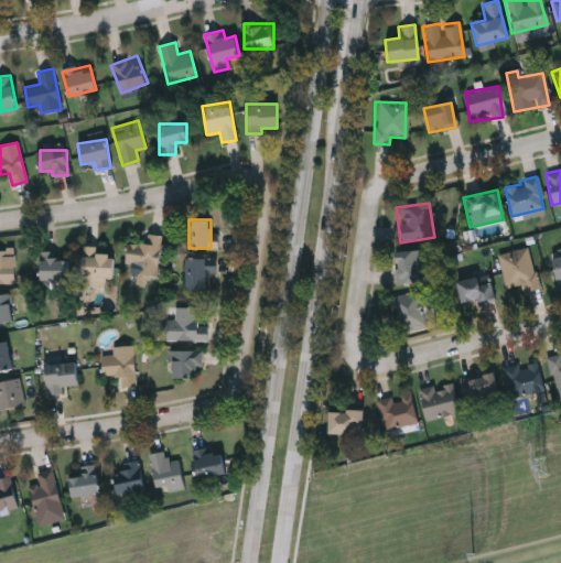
[(135,274),(135,264),(125,264),(127,244),(147,245),(148,234),(160,235),(158,275),(135,274)]
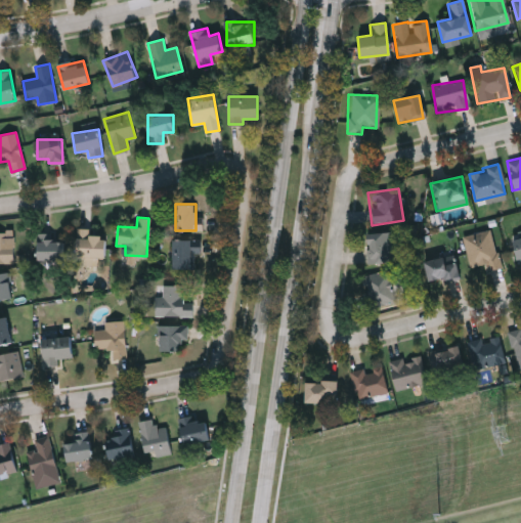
[(90,228),(90,234),(105,234),(105,258),(76,258),(76,228),(90,228)]
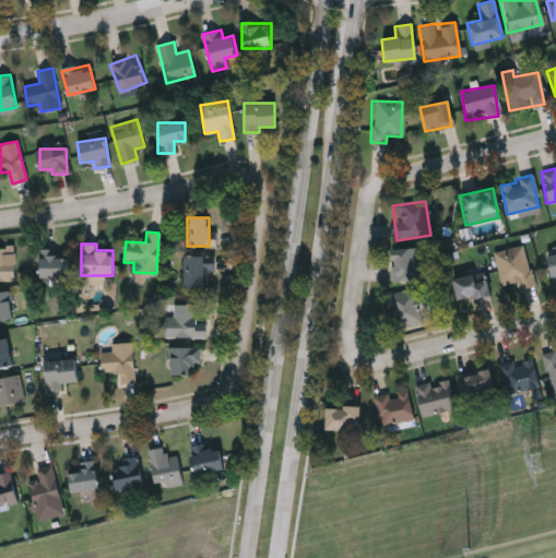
[(491,253),(522,245),(532,286),(518,289),(516,283),(499,286),(491,253)]
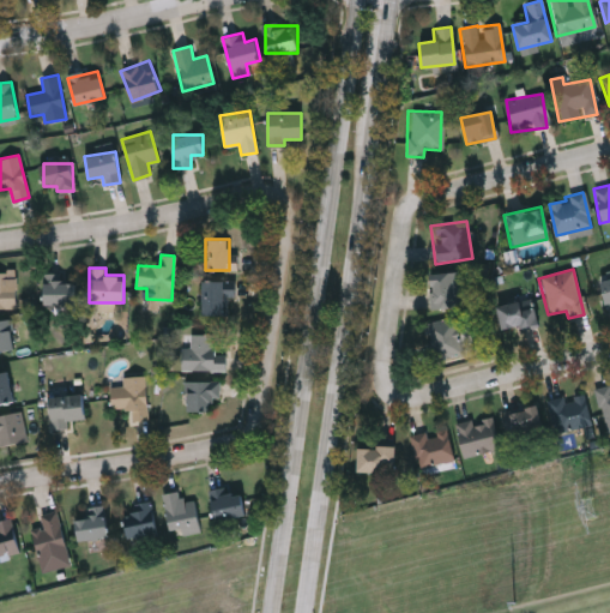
[(14,310),(0,310),(0,272),(16,272),(14,310)]
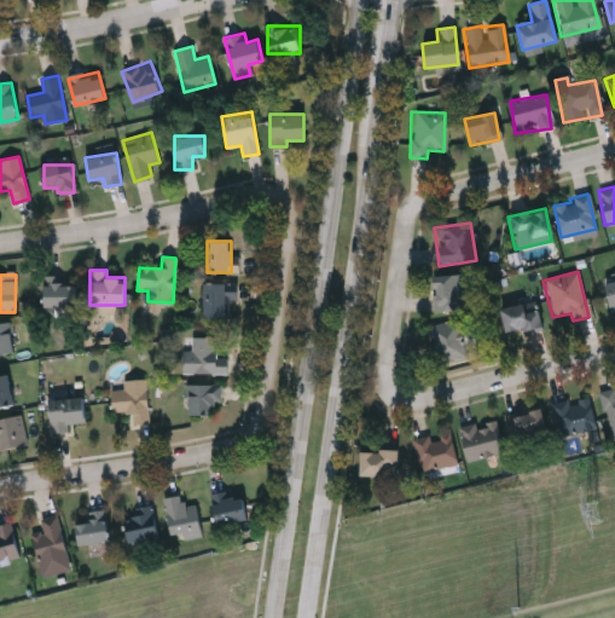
[(75,307),(45,307),(45,275),(61,275),(61,284),(75,284),(75,307)]
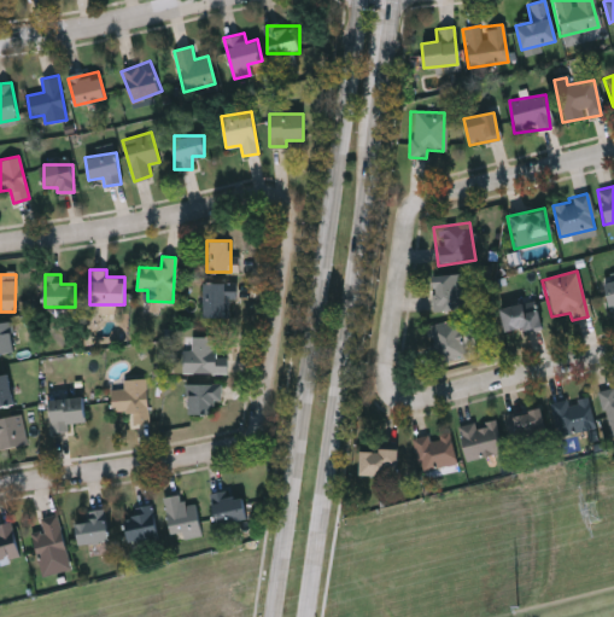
[(431,312),(431,275),(458,275),(458,312),(431,312)]
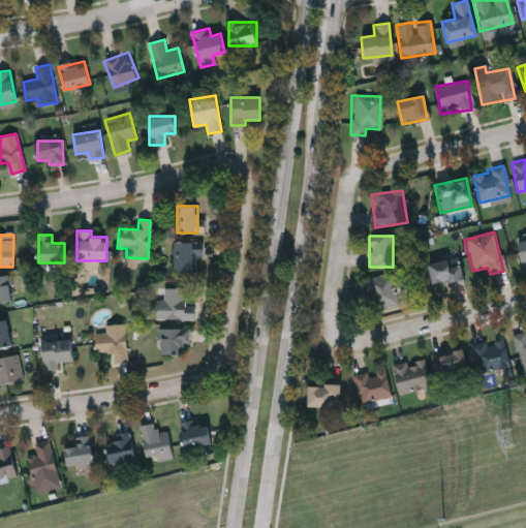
[(525,264),(521,266),(516,242),(525,239),(525,264)]
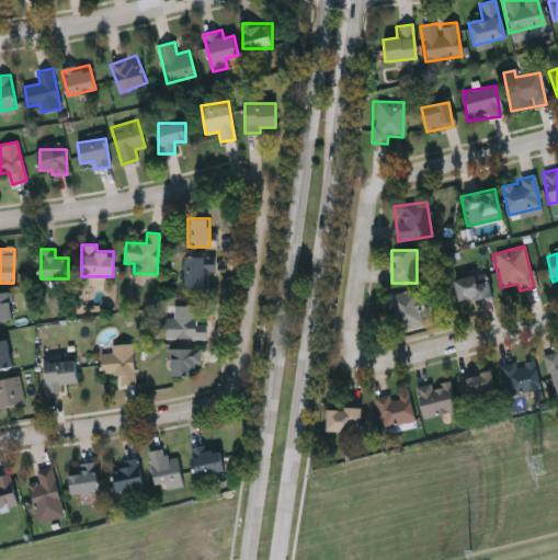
[(209,262),(209,289),(184,289),(184,256),(205,256),(205,262),(209,262)]
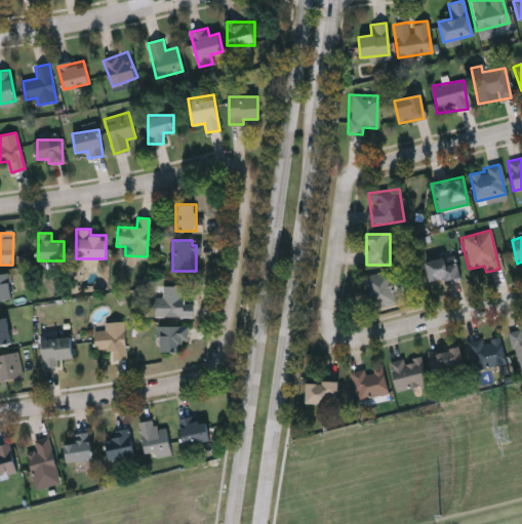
[(427,284),(423,262),(454,256),(458,278),(427,284)]
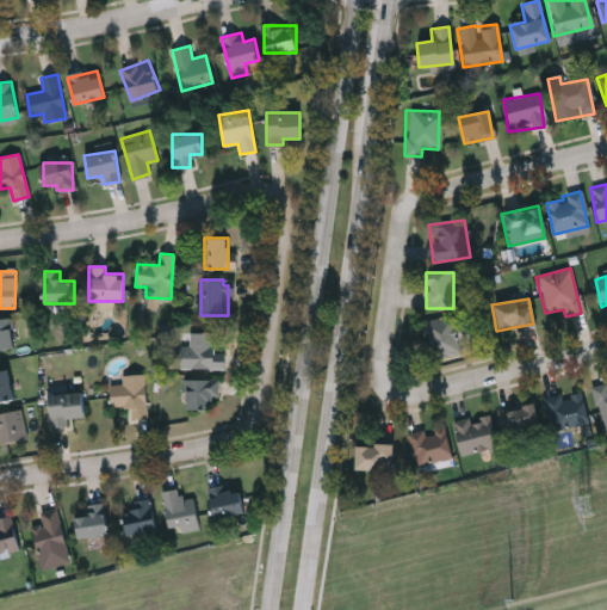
[(460,352),(433,359),(425,322),(451,315),(460,352)]
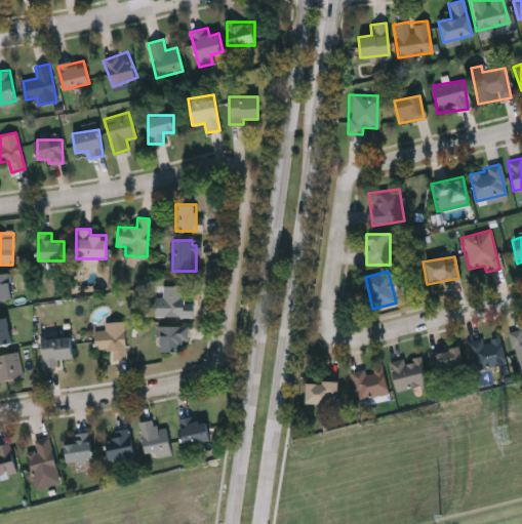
[(0,275),(10,275),(10,299),(0,299),(0,275)]
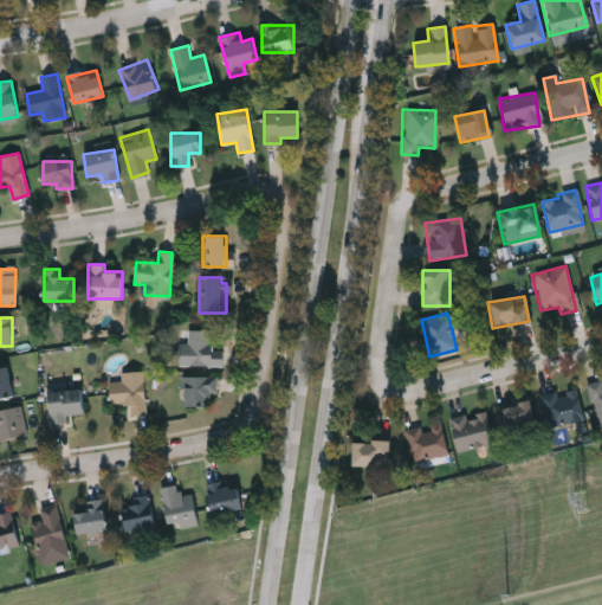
[(221,347),(221,366),(179,366),(179,330),(209,330),(209,347),(221,347)]
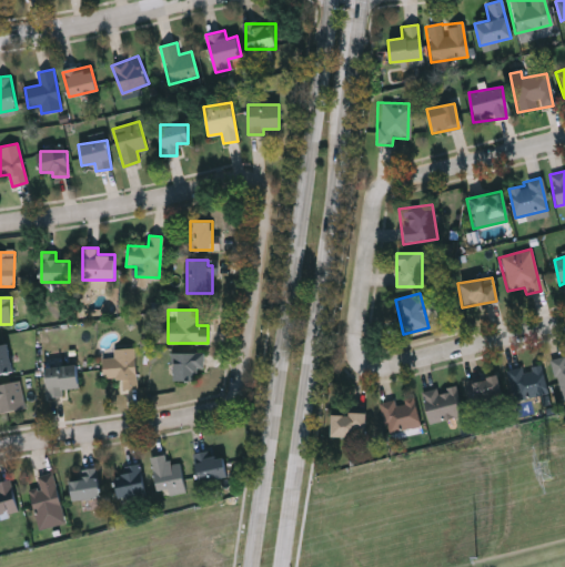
[(0,345),(8,344),(11,372),(0,373),(0,345)]
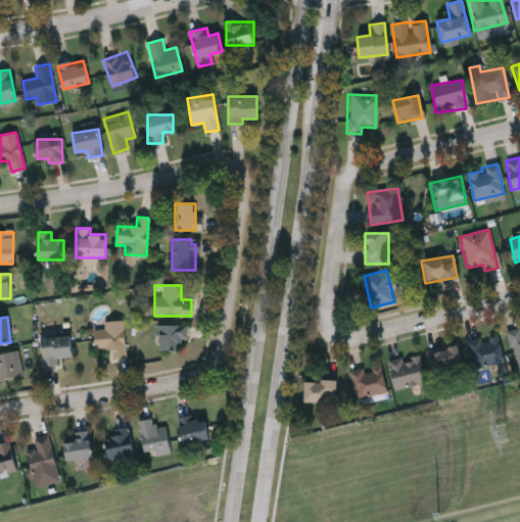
[(123,320),(125,358),(111,359),(111,348),(94,349),(93,330),(103,329),(103,321),(123,320)]
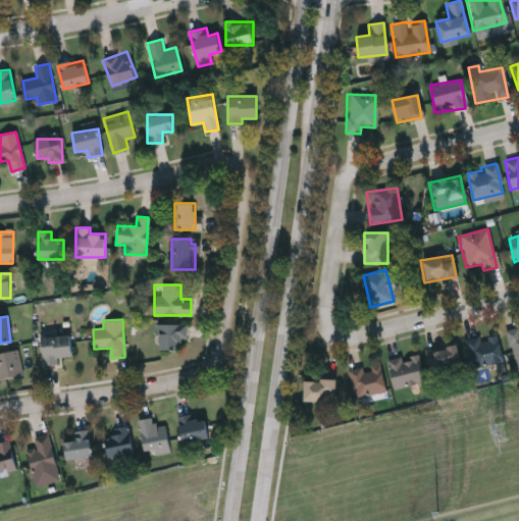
[(179,349),(157,349),(157,324),(187,324),(187,340),(179,340),(179,349)]
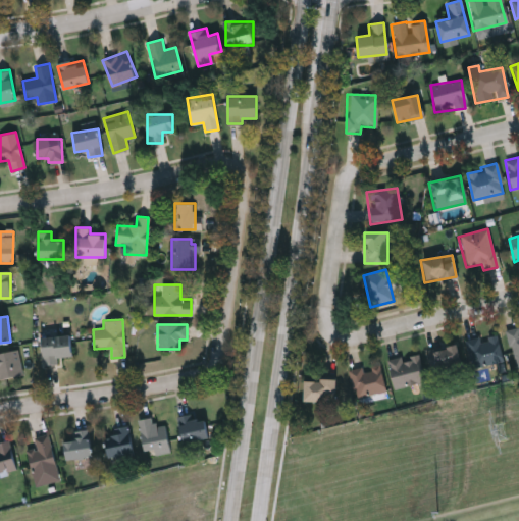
[(518,333),(518,366),(512,368),(505,330),(517,328),(518,334),(518,333)]
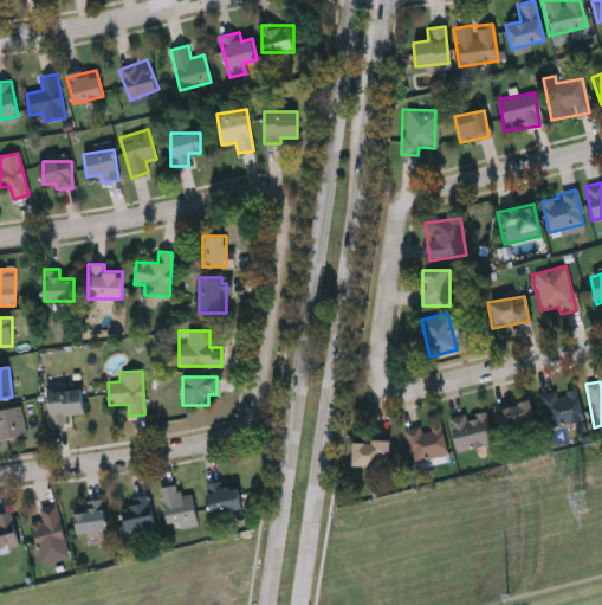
[(50,390),(83,390),(83,416),(66,416),(66,423),(50,423),(50,390)]
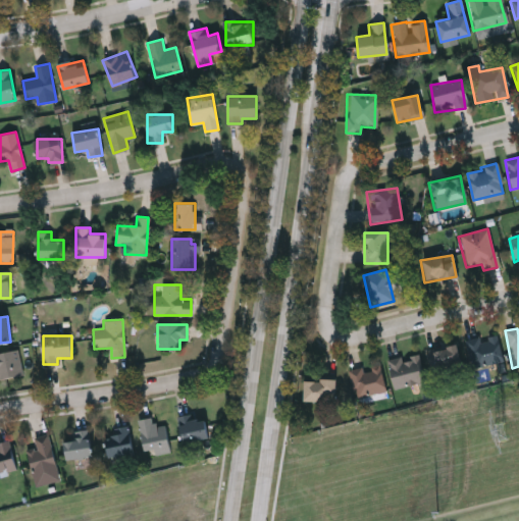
[(465,339),(497,336),(500,364),(467,367),(465,339)]
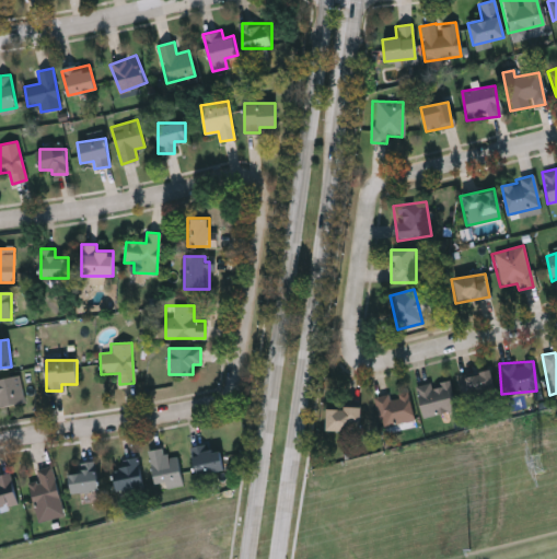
[(495,392),(464,399),(459,379),(489,370),(495,392)]
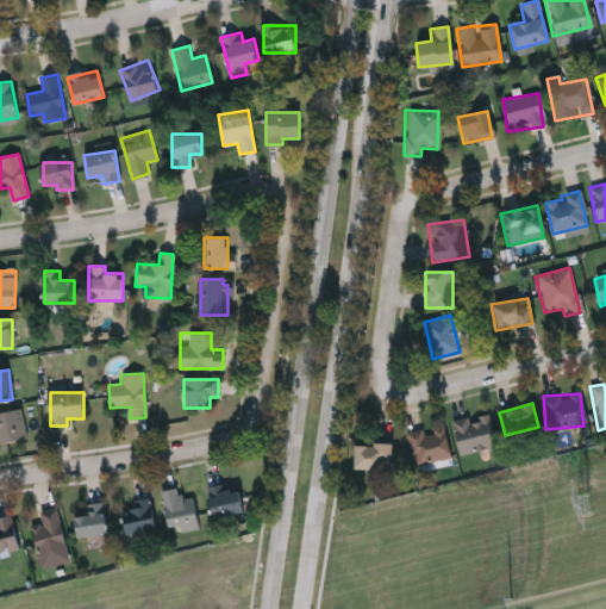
[(0,412),(20,410),(25,439),(0,442),(0,412)]
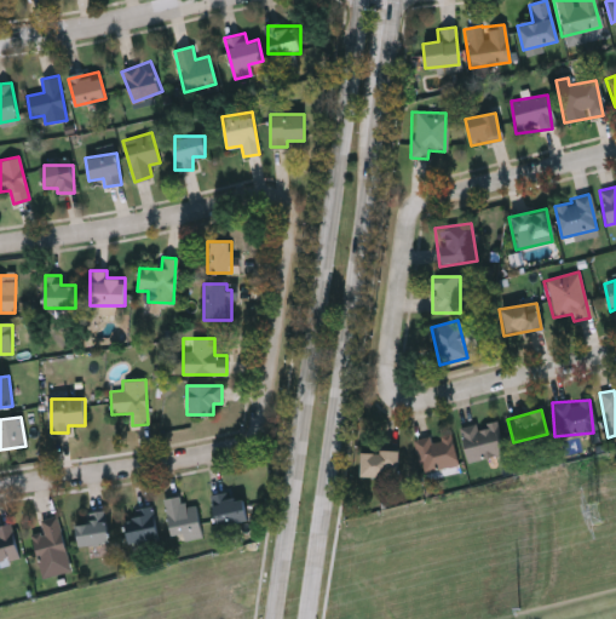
[(502,454),(466,462),(459,429),(496,420),(502,454)]
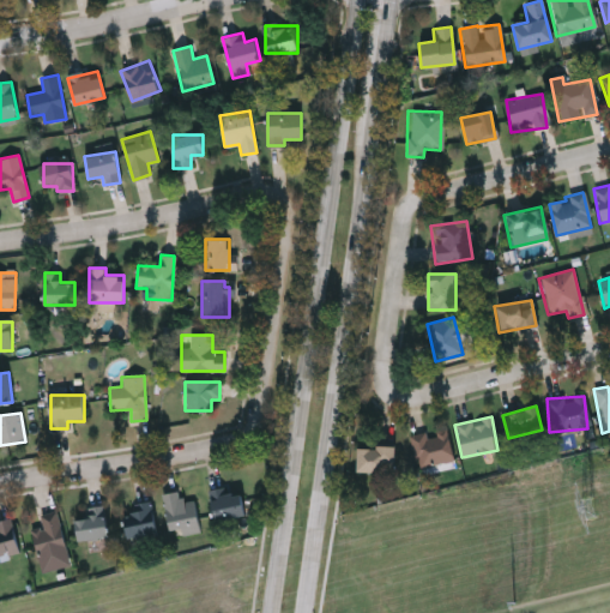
[(426,434),(445,430),(452,460),(415,469),(408,437),(424,433),(426,434)]
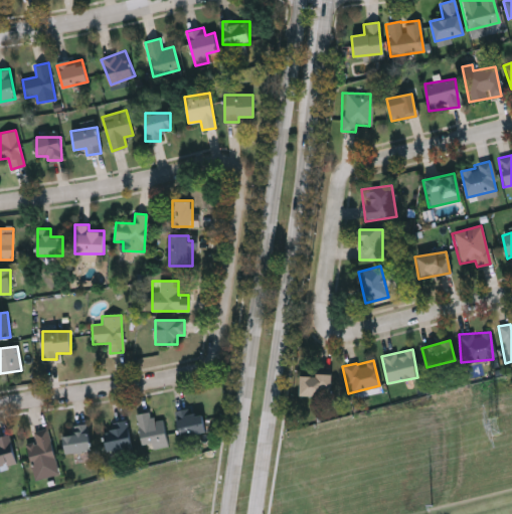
[(330,375),(330,389),(320,389),(320,396),(299,396),(299,375),(330,375)]
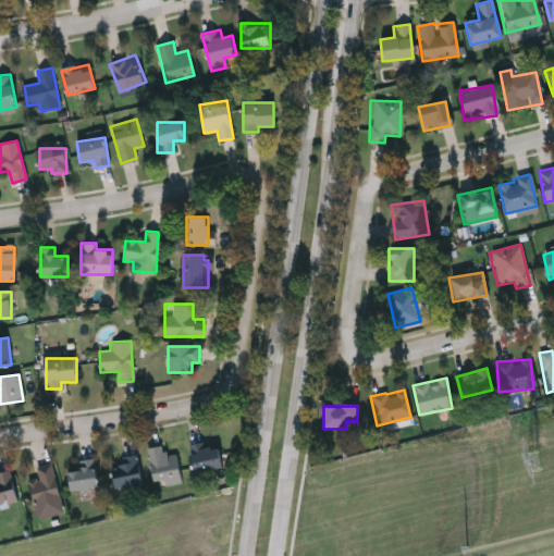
[(197,473),(191,444),(205,441),(206,449),(219,446),(224,468),(197,473)]
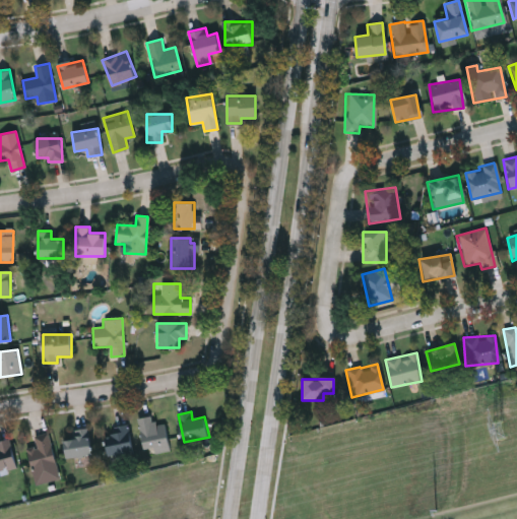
[(137,446),(144,417),(170,424),(164,452),(137,446)]
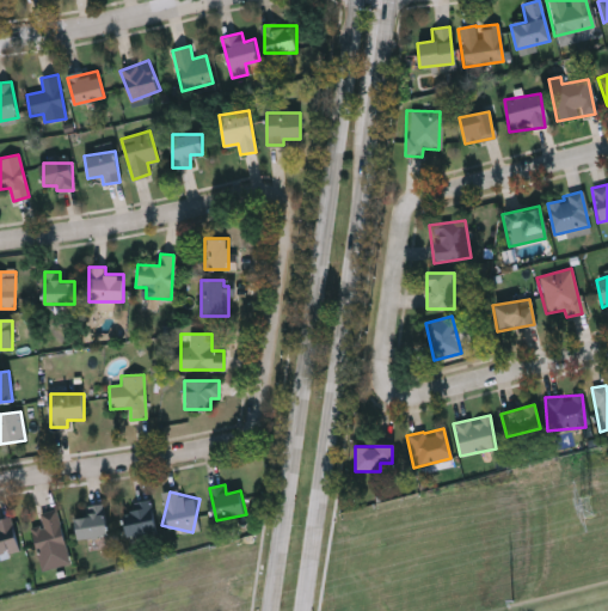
[(157,537),(128,542),(122,507),(151,502),(157,537)]
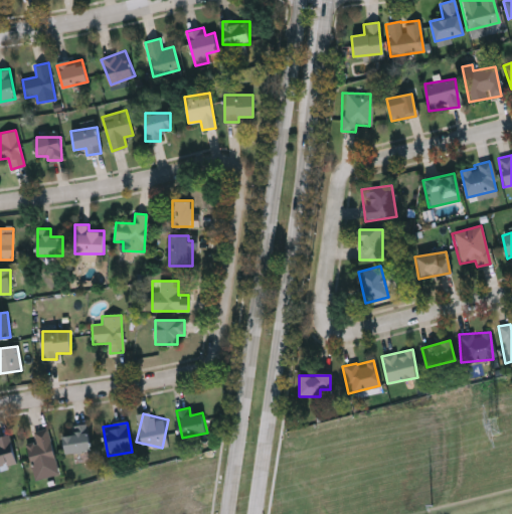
[(63,435),(74,435),(73,424),(89,424),(91,451),(64,453),(63,435)]
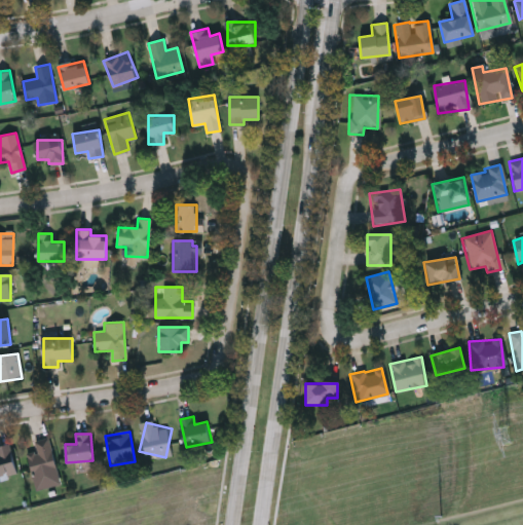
[(34,482),(27,455),(36,452),(33,441),(48,437),(59,476),(34,482)]
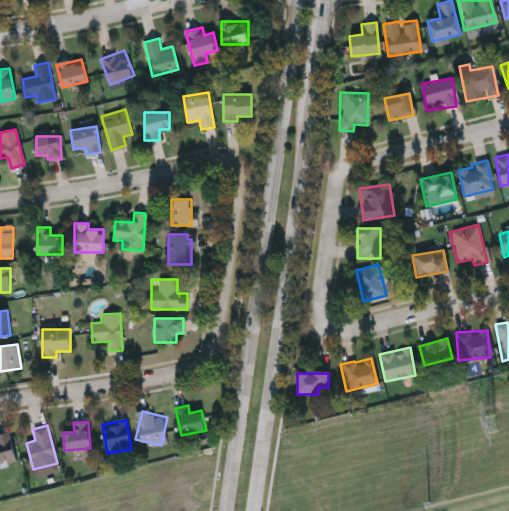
[(0,434),(12,433),(14,462),(0,463),(0,434)]
